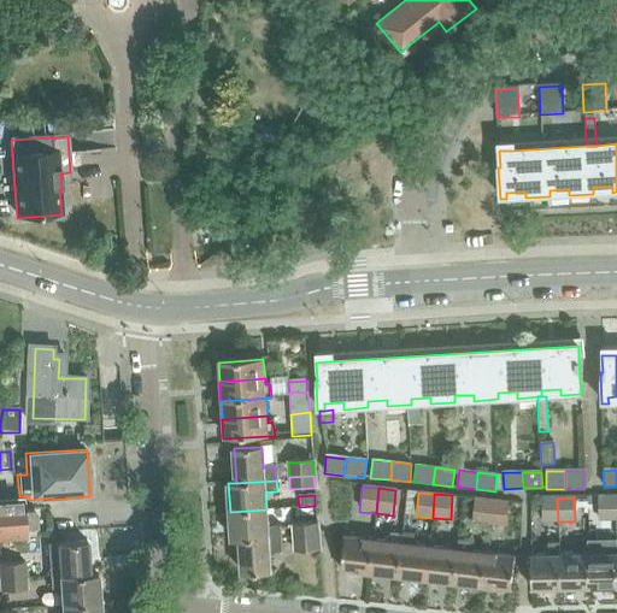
[(615,522),(615,497),(597,497),(598,522),(615,522)]
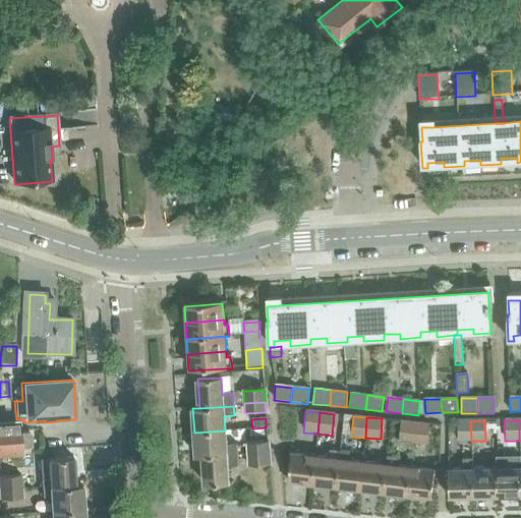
[(471,441),(470,421),(457,421),(457,442),(471,441)]
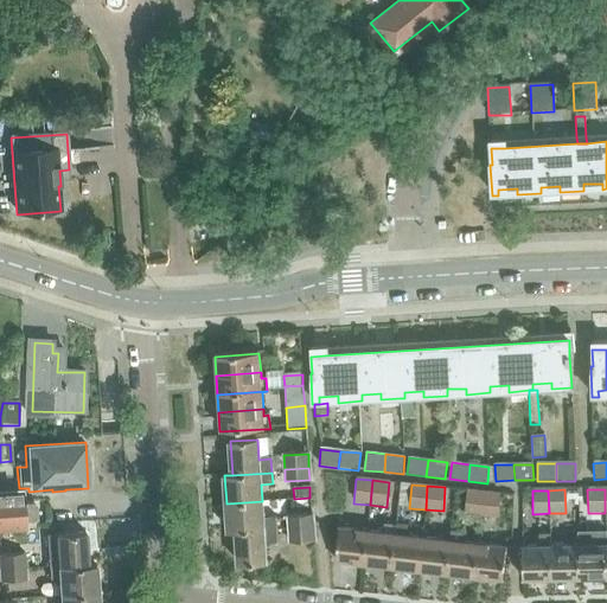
[(464,515),(480,518),(483,493),(466,492),(464,515)]
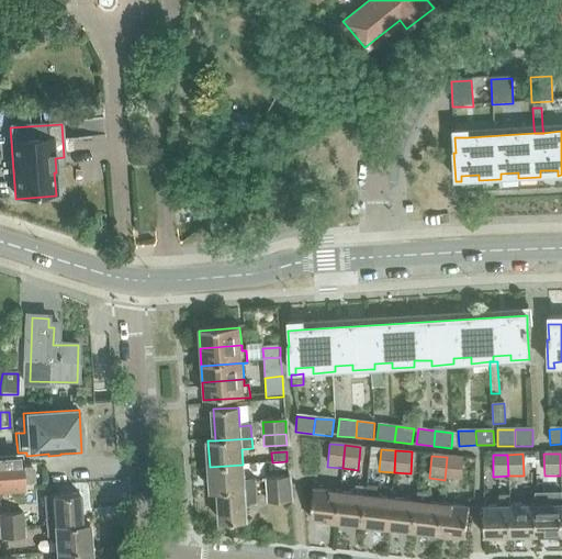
[(447,457),(445,480),(459,481),(462,459),(447,457)]
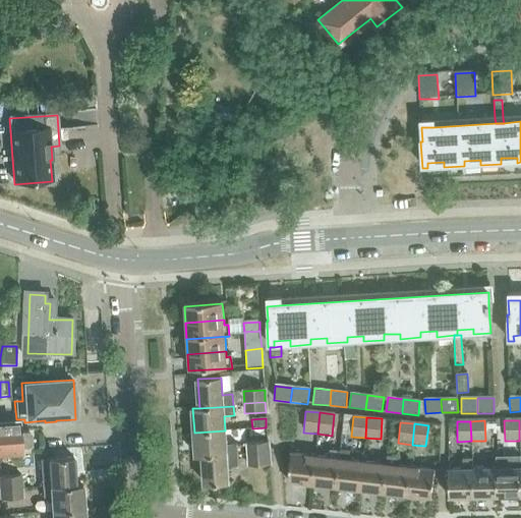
[(0,456),(21,455),(21,449),(23,449),(23,433),(21,433),(21,426),(0,427),(0,456)]
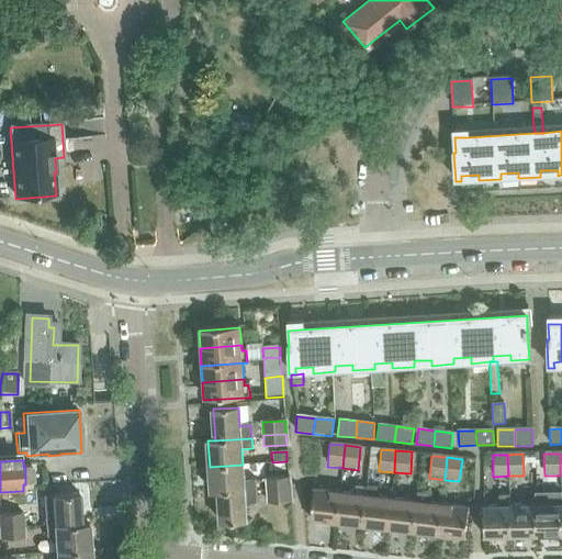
[(211,493),(218,493),(218,492),(255,490),(255,481),(244,482),(243,465),(210,467),(211,493)]
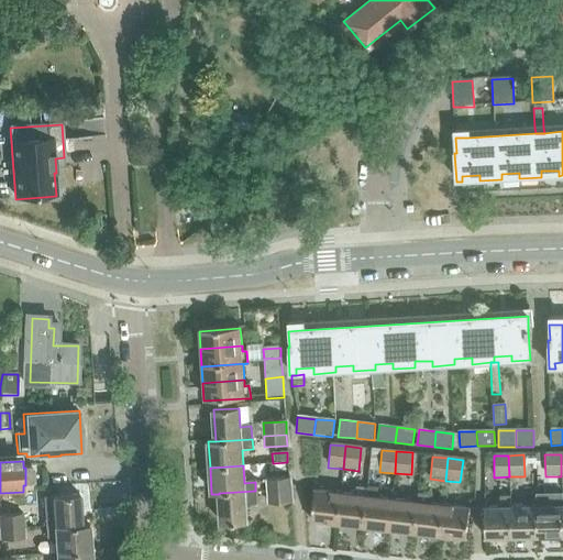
[(267,481),(268,493),(290,491),(289,479),(267,481)]
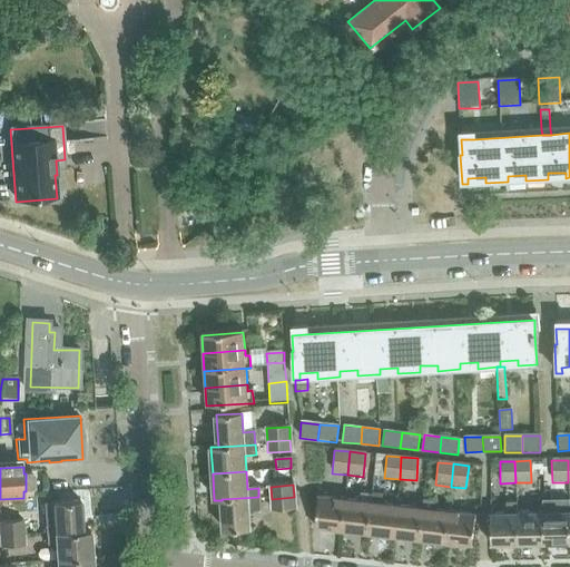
[(222,499),(222,500),(224,531),(249,529),(248,512),(259,511),(258,497),(222,499)]
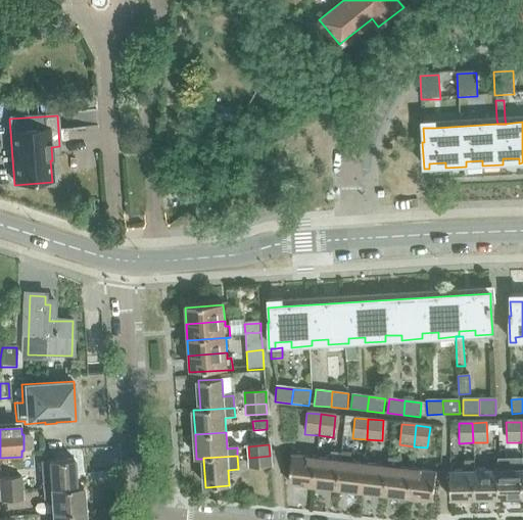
[(270,456),(249,458),(249,469),(271,468),(270,456)]
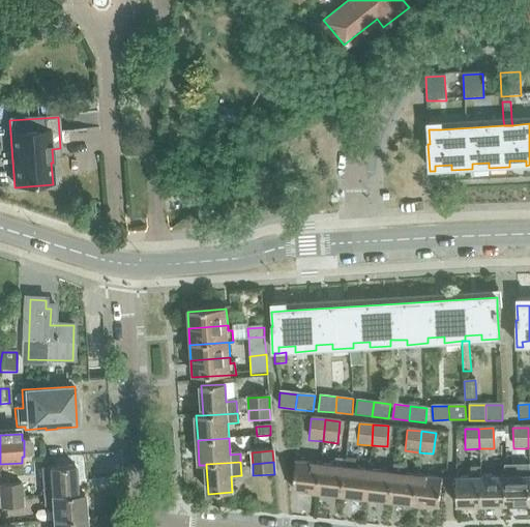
[(292,492),(317,494),(320,465),(295,462),(292,492)]
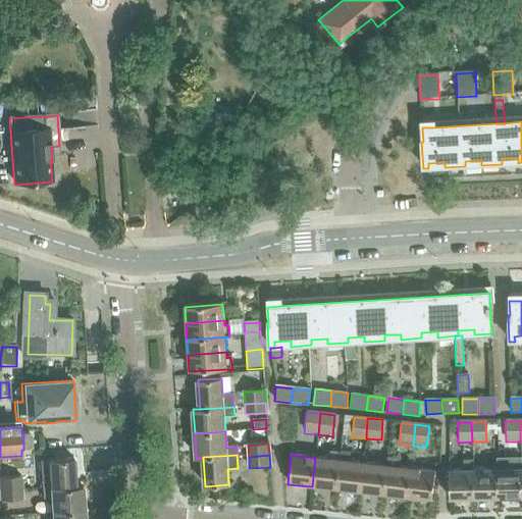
[(312,486),(335,489),(340,461),(315,458),(312,486)]
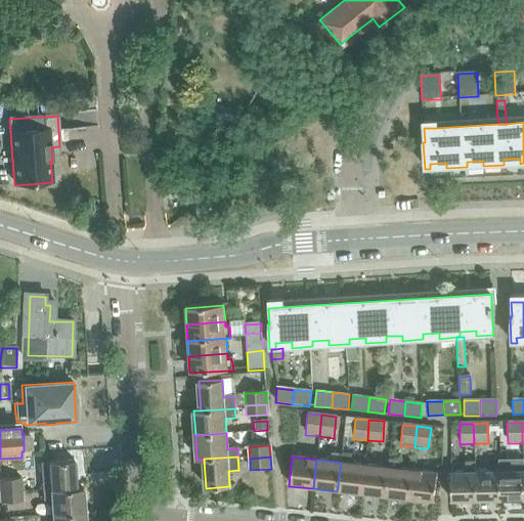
[(48,463),(50,489),(50,492),(74,490),(74,489),(72,461),(48,463)]
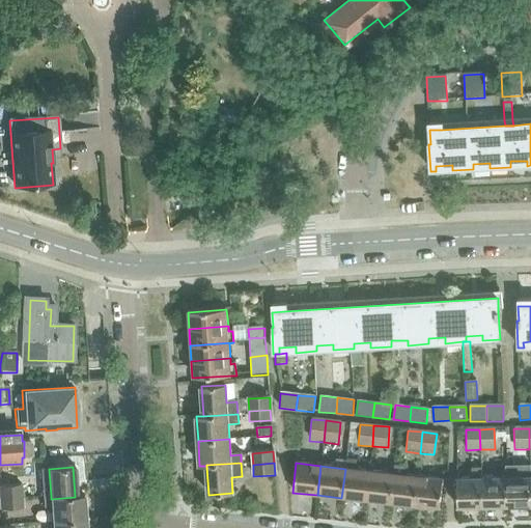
[(341,498),(365,501),(369,471),(345,469),(341,498)]
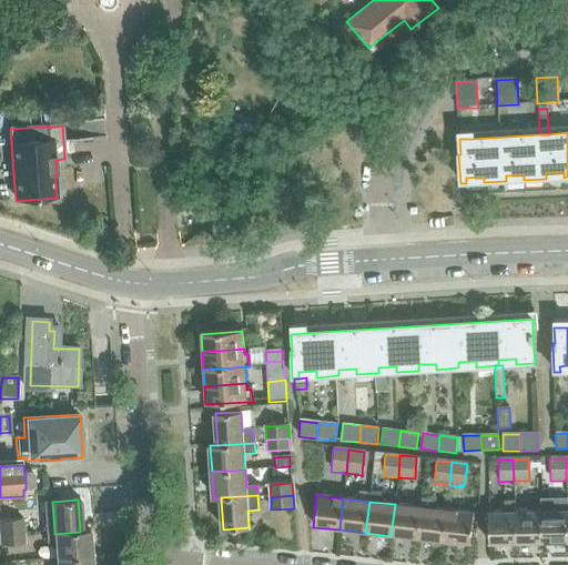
[(391,536),(417,538),(421,507),(395,504),(391,536)]
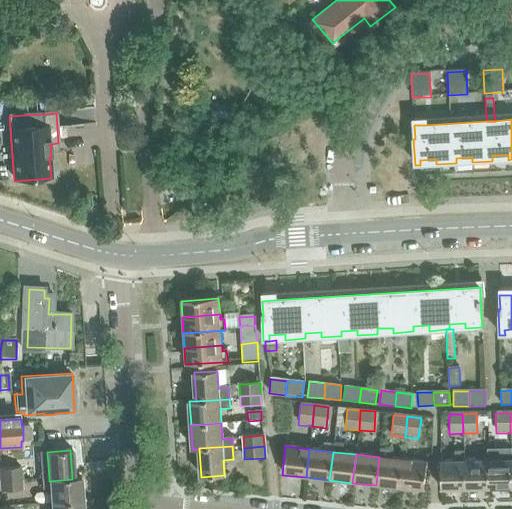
[(376,485),(399,488),(402,460),(379,457),(376,485)]
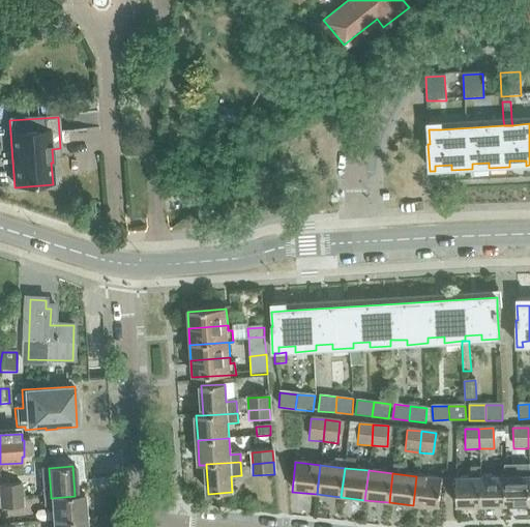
[(416,476),(413,505),(438,508),(441,478),(416,476)]
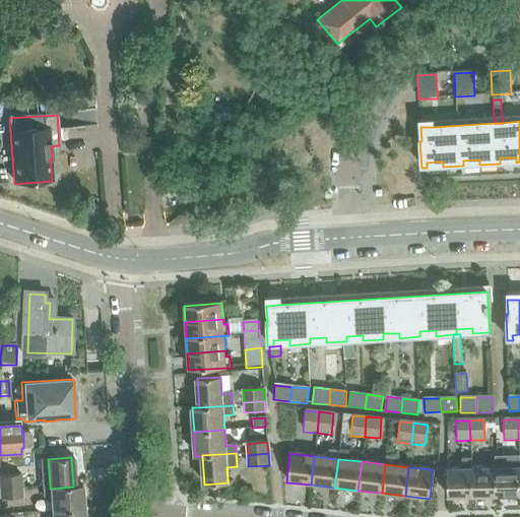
[(519,467),(496,468),(496,497),(519,497),(519,467)]
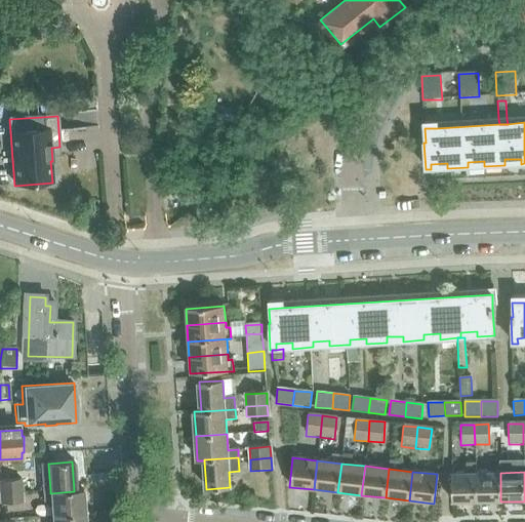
[(477,503),(476,473),(451,474),(452,503),(477,503)]
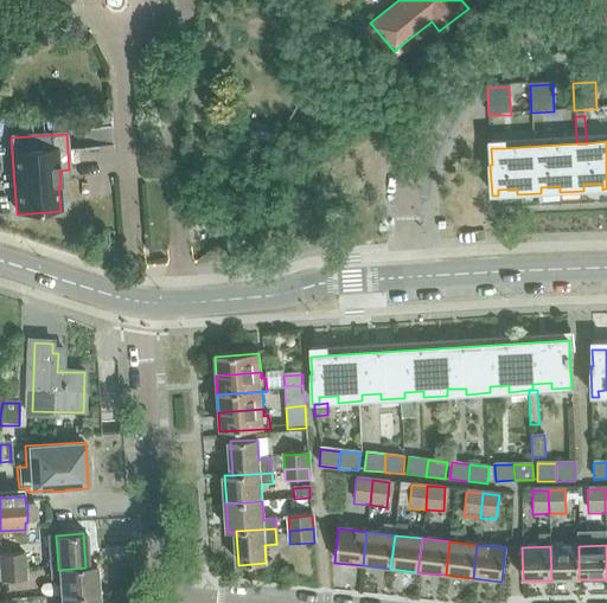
[(579,546),(550,546),(551,581),(579,579),(579,546)]
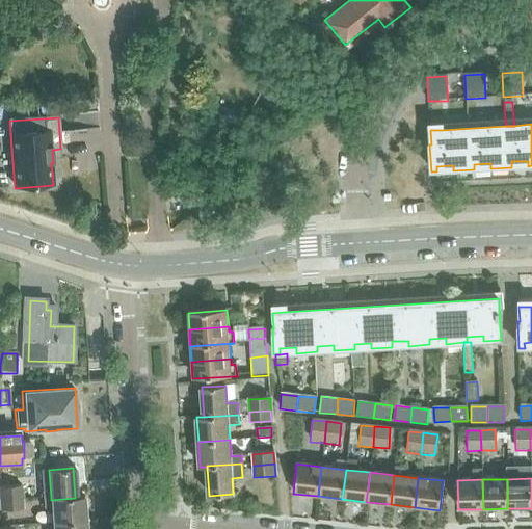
[(0,487),(0,501),(20,500),(35,499),(35,485),(0,487)]
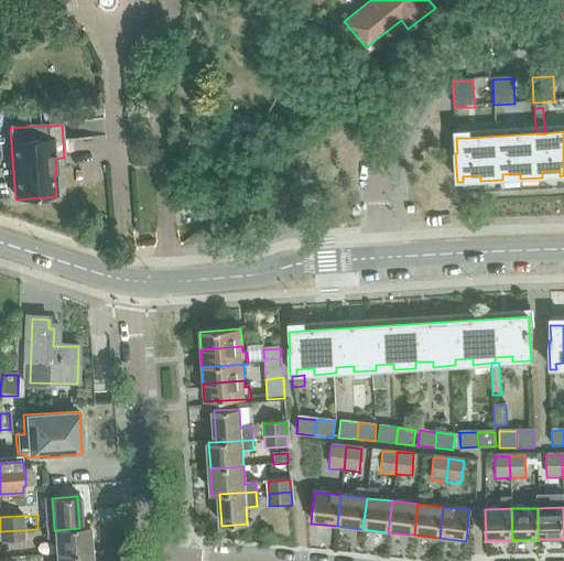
[(55,540),(56,556),(89,553),(87,527),(79,527),(79,528),(54,530),(54,527),(45,528),(46,541),(55,540)]
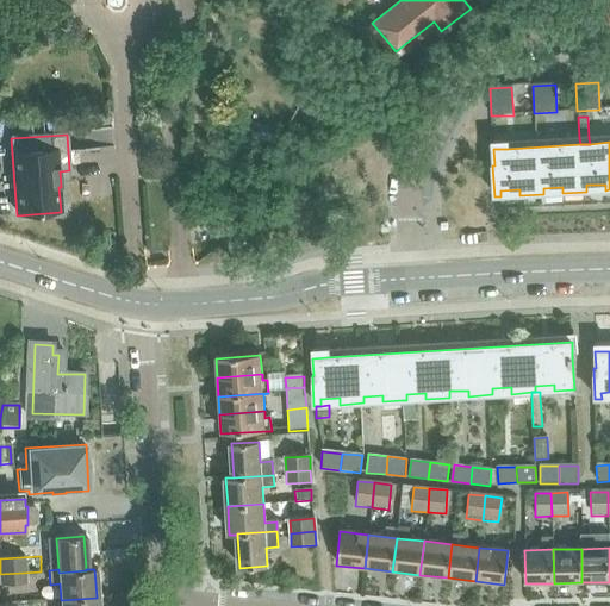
[(23,573),(0,574),(0,586),(24,585),(23,573)]
